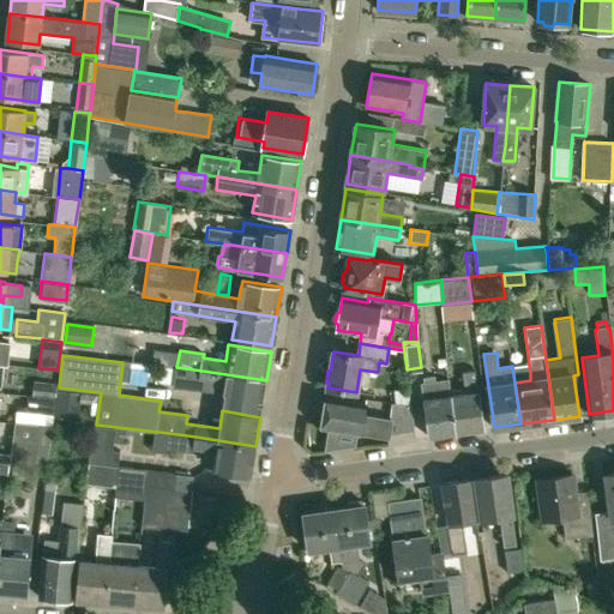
[(176,367),(174,387),(223,393),(226,395),(222,410),(260,417),(266,380),(178,367),(176,367)]
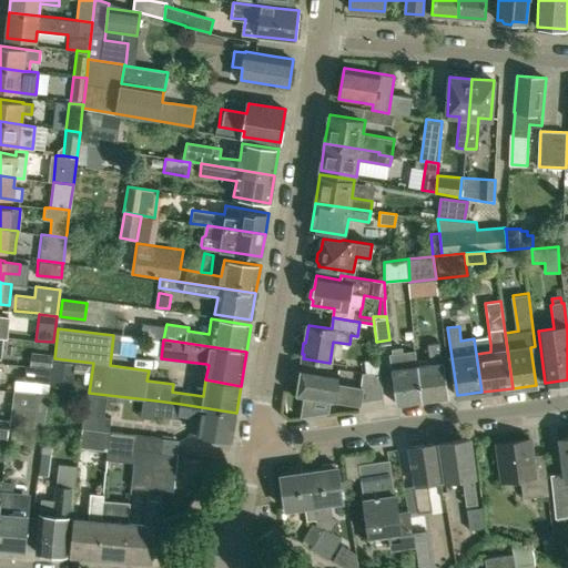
[(447,397),(445,375),(443,363),(442,363),(438,344),(428,345),(430,365),(418,367),(423,401),(447,397)]
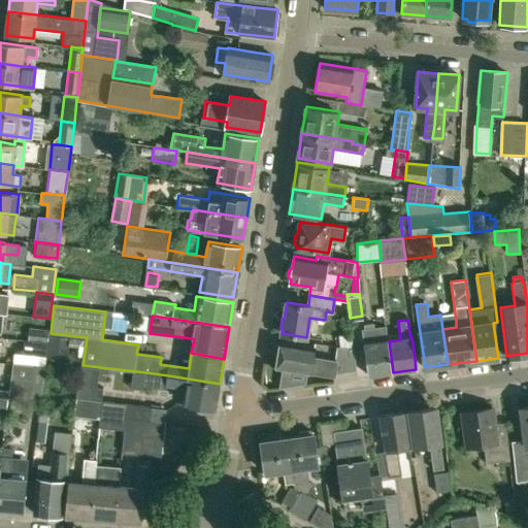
[(393,372),(389,341),(387,326),(364,329),(366,344),(364,344),(368,375),(393,372)]
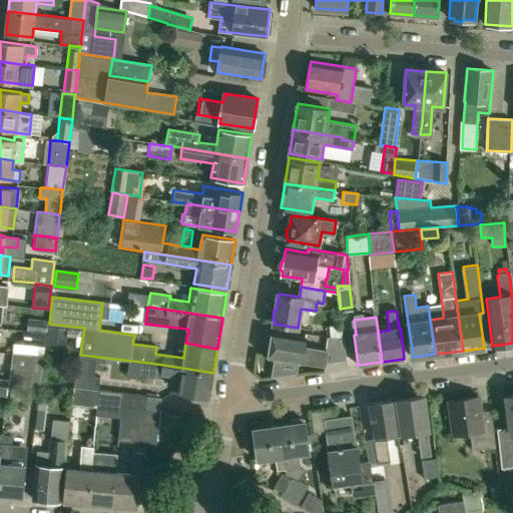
[(26,332),(45,333),(47,320),(28,318),(26,332)]
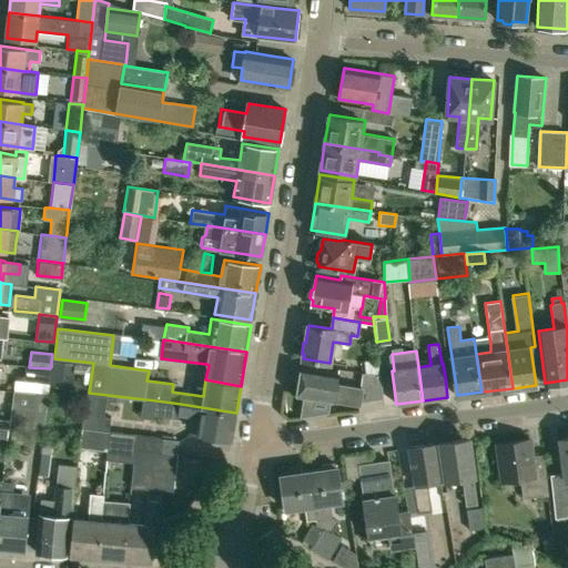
[(54,359),(52,377),(73,379),(75,362),(54,359)]
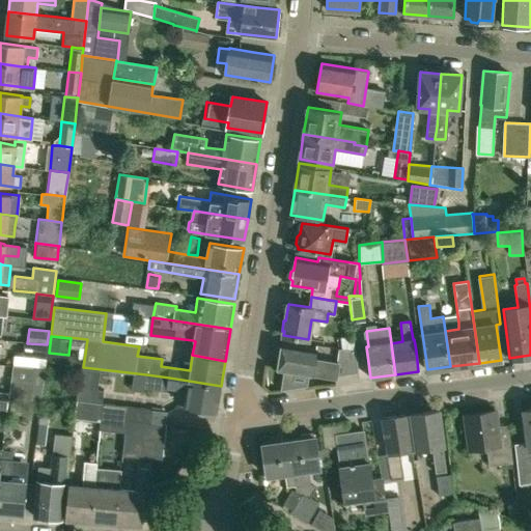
[(359,372),(356,351),(353,336),(344,336),(345,350),(340,348),(338,363),(314,360),(315,348),(282,343),(282,346),(279,347),(277,348),(276,355),(277,357),(280,358),(278,370),(336,379),(337,375),(359,372)]
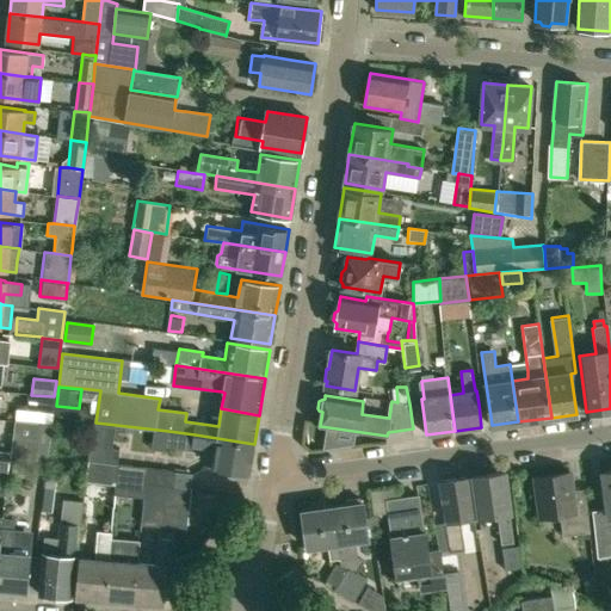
[(54,396),(31,395),(28,394),(26,409),(41,411),(39,419),(50,420),(54,396)]
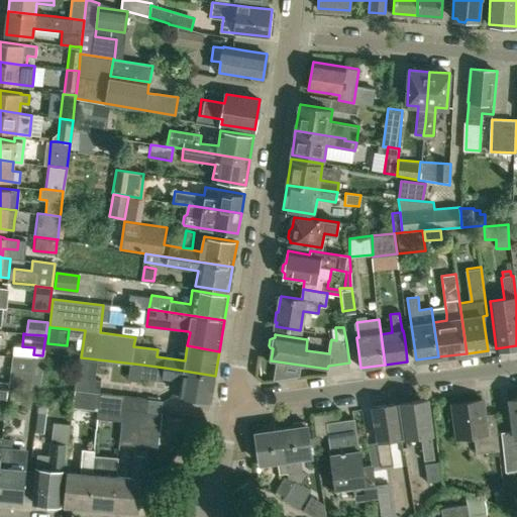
[(42,355),(33,354),(12,352),(9,380),(8,385),(38,389),(42,355)]
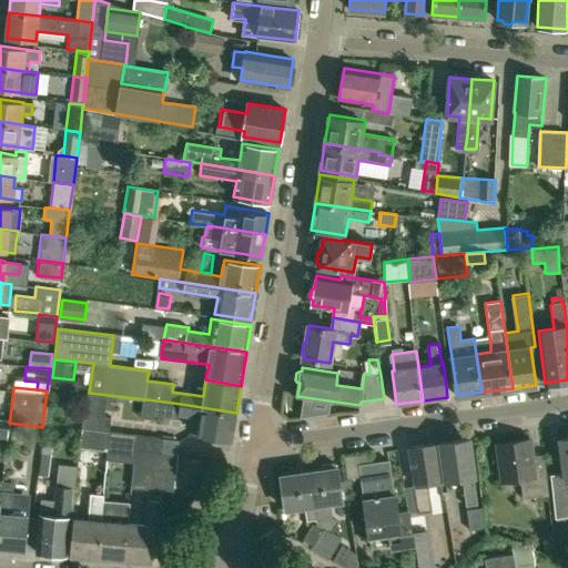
[(108,429),(110,416),(104,415),(107,395),(91,394),(90,404),(88,427),(108,429)]
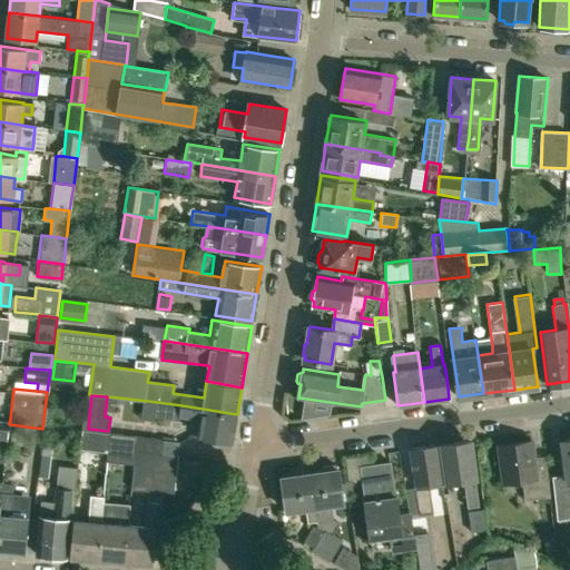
[(233,442),(237,414),(182,405),(157,402),(156,418),(178,420),(178,418),(200,421),(198,438),(233,442)]
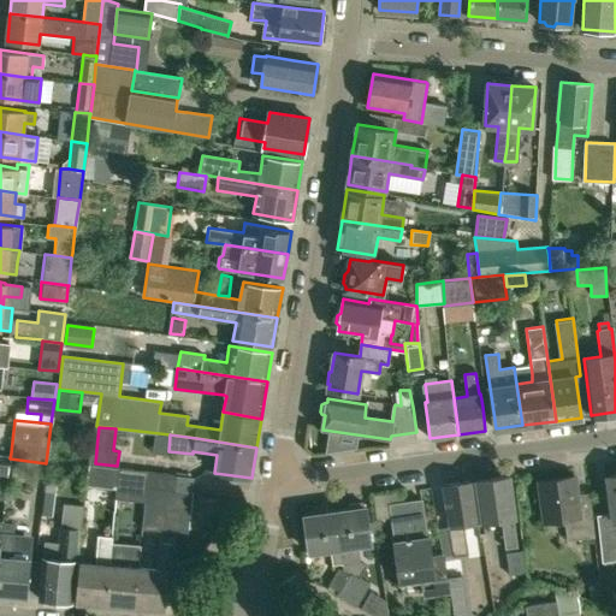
[(10,458),(11,452),(0,450),(0,474),(9,475),(10,458)]
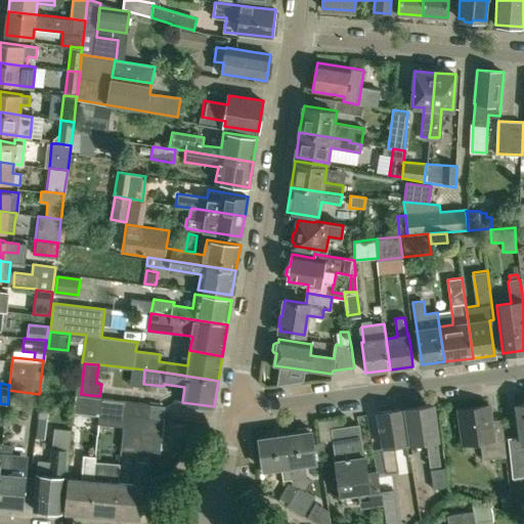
[(99,416),(101,398),(75,395),(73,412),(99,416)]
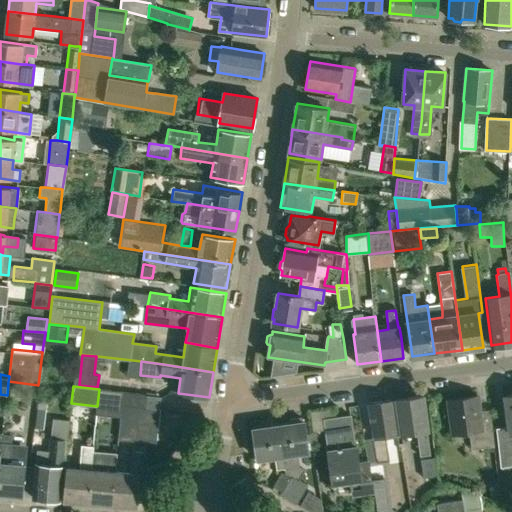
[(122,403),(123,392),(99,389),(97,406),(96,414),(120,416),(122,403)]
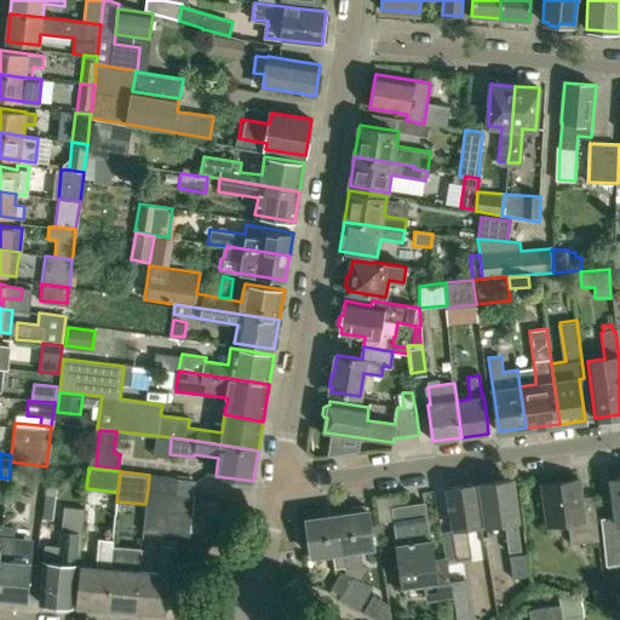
[(619,477),(612,480),(618,528),(602,530),(607,563),(619,562),(619,477)]
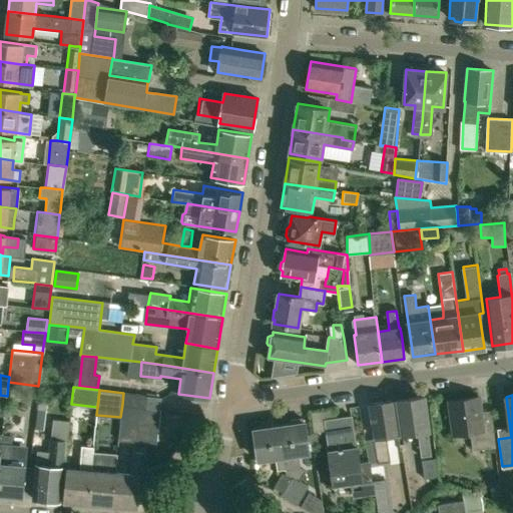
[(429,431),(427,416),(424,396),(398,400),(402,435),(419,432),(422,452),(431,451),(428,431),(429,431)]
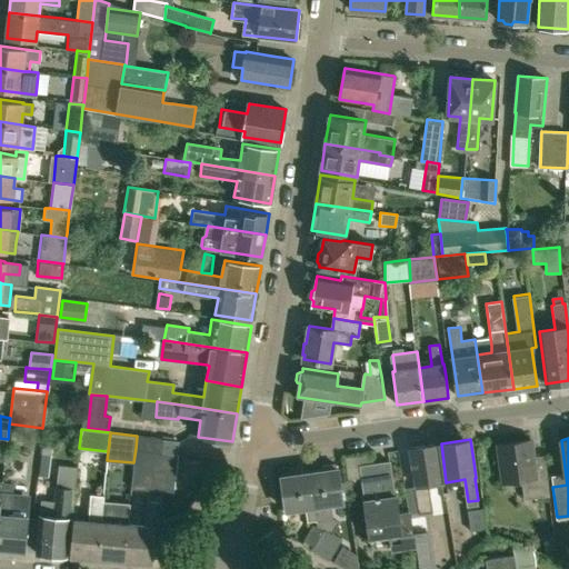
[(530,440),(499,445),(503,480),(523,478),(527,497),(550,493),(545,457),(533,458),(530,440)]
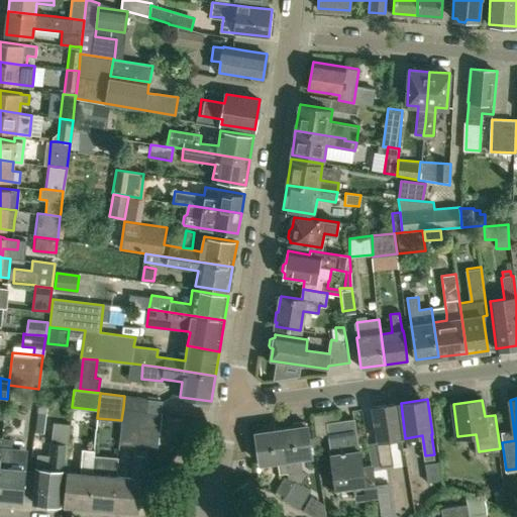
[(401,437),(399,423),(397,403),(373,407),(377,441),(376,441),(380,466),(392,464),(389,439),(401,437)]
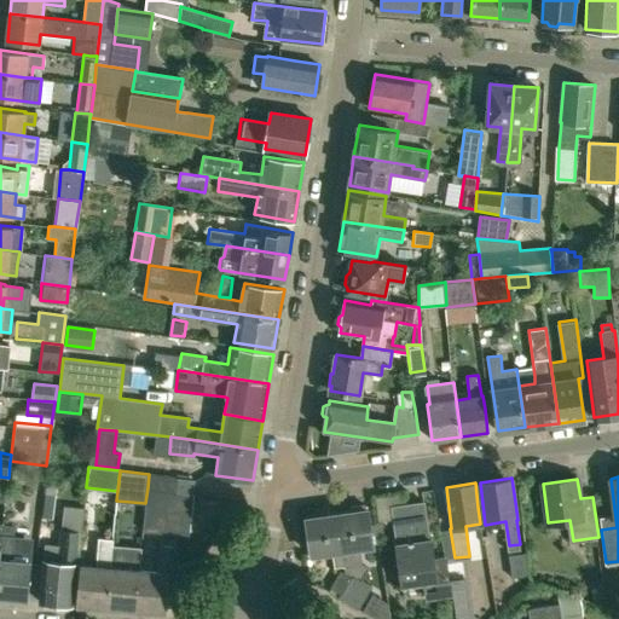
[(149,504),(145,531),(160,533),(192,536),(197,492),(181,491),(148,487),(145,503),(149,504)]
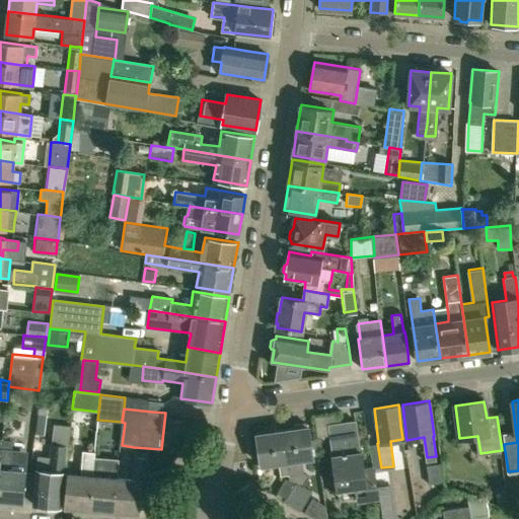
[(46,418),(36,417),(35,433),(44,434),(46,418)]
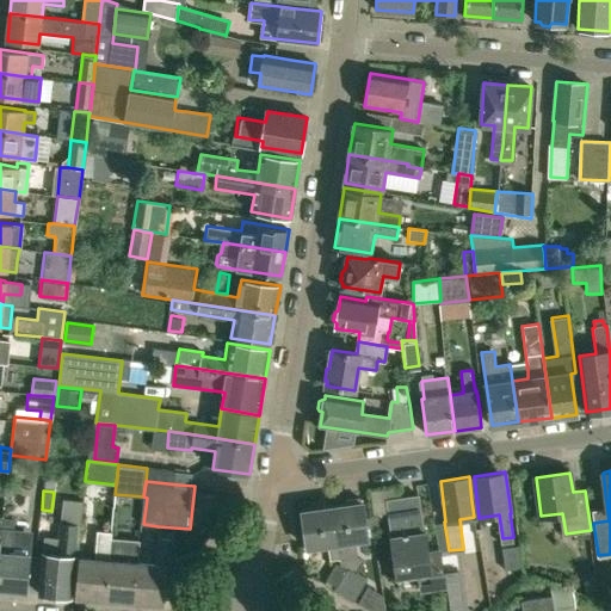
[(439,550),(429,551),(425,532),(424,532),(419,495),(387,500),(392,537),(390,537),(396,578),(420,574),(423,591),(446,587),(439,550)]
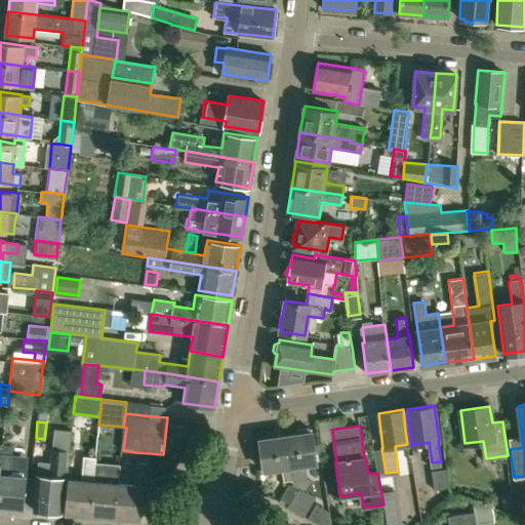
[(64,478),(67,449),(69,450),(72,430),(53,428),(50,462),(38,460),(33,510),(62,512),(65,478),(64,478)]
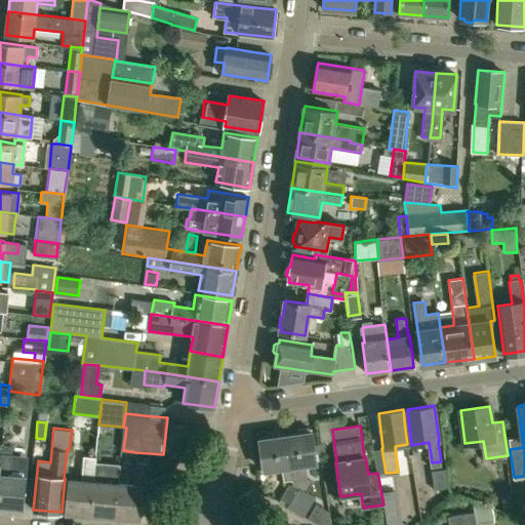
[(285,437),(291,480),(292,486),(290,502),(289,507),(303,515),(313,497),(307,494),(313,482),(307,478),(305,463),(316,462),(312,432),(311,433),(310,433),(310,428),(296,430),(297,435),(285,437)]
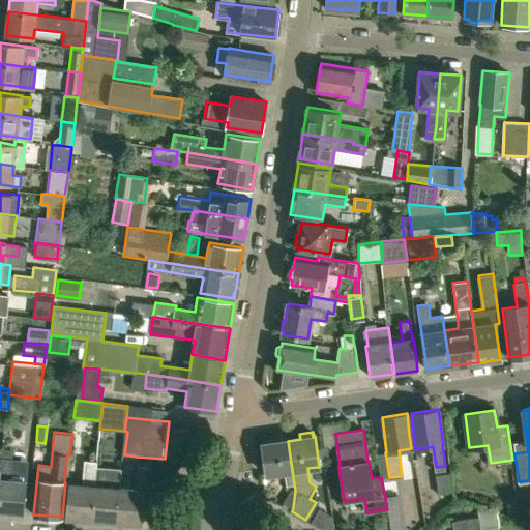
[(267,474),(284,471),(287,486),(294,484),(288,441),(263,444),(262,444),(266,474),(267,474)]
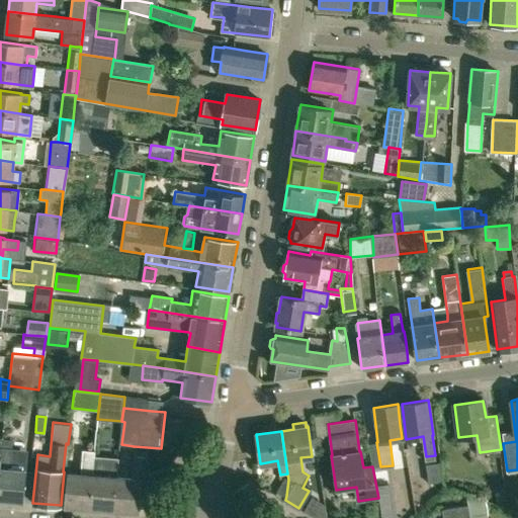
[(2,438),(0,458),(0,500),(21,502),(26,455),(11,453),(11,448),(10,448),(11,439),(2,438)]
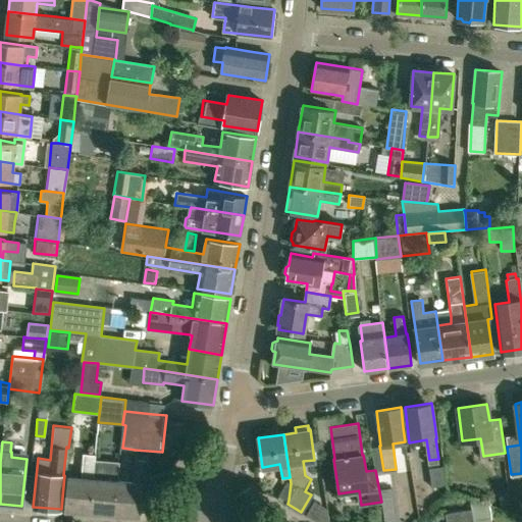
[(95,464),(96,455),(83,453),(82,477),(68,476),(65,510),(91,512),(94,464),(95,464)]
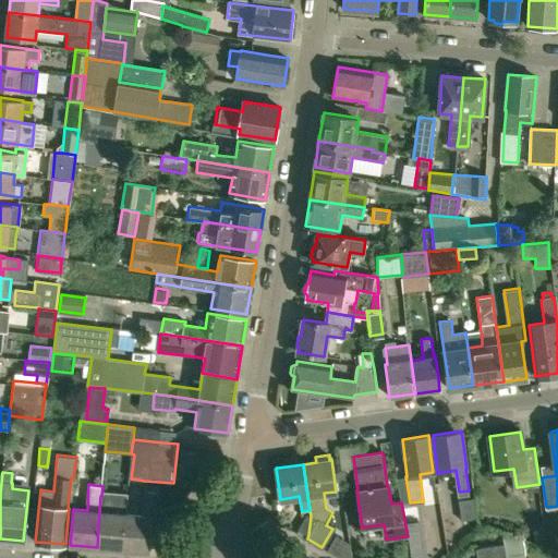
[(125,513),(122,549),(134,550),(148,552),(150,533),(150,532),(152,516),(157,517),(159,486),(144,485),(142,514),(125,513)]
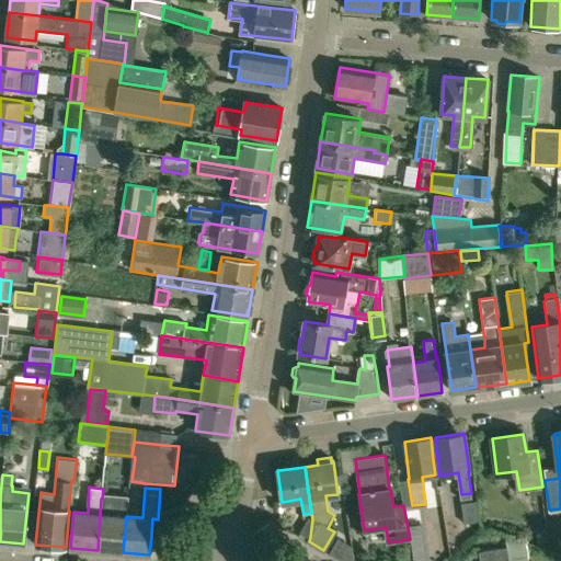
[(101,499),(98,550),(123,552),(126,516),(128,501),(102,499),(101,499)]
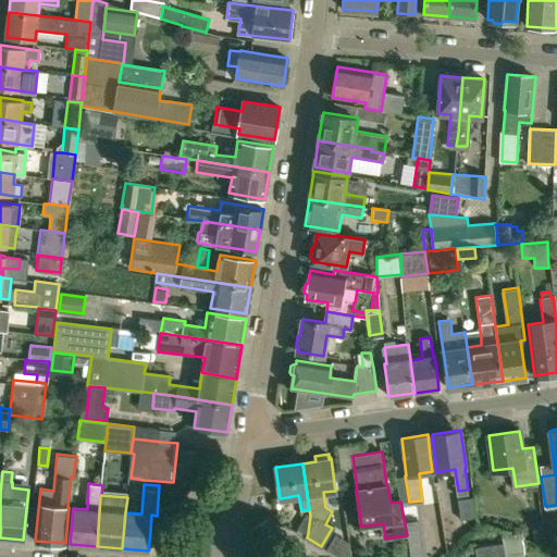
[(473,497),(458,499),(460,520),(475,519),(473,497)]
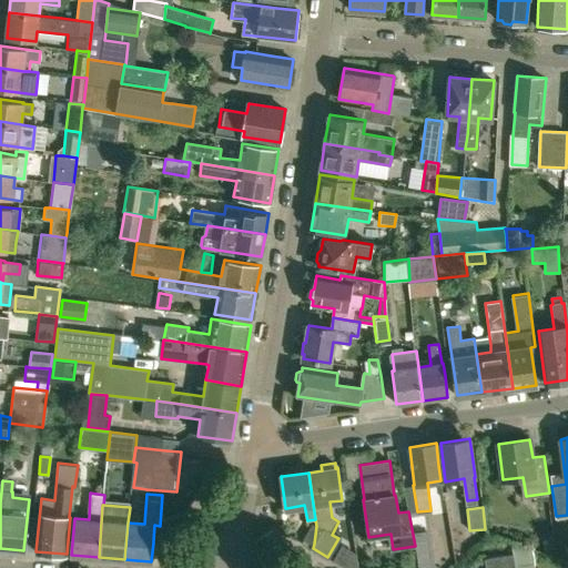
[(314,544),(316,526),(313,525),(304,539),(314,544)]
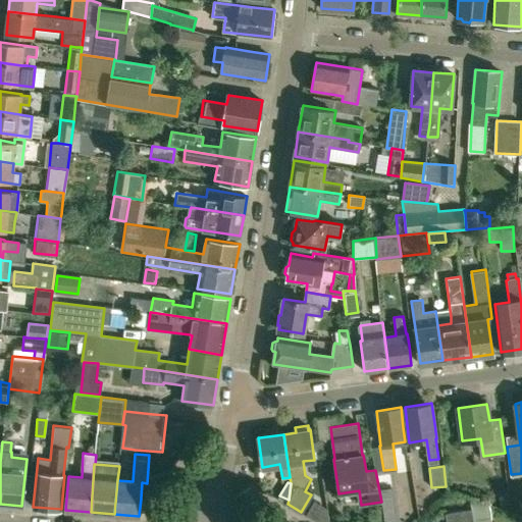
[(509,488),(500,489),(502,505),(511,504),(509,488)]
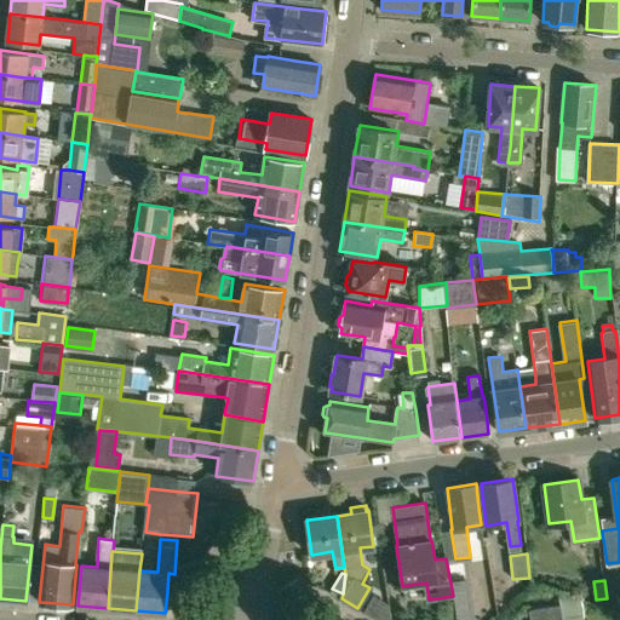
[(561,606),(563,619),(584,616),(581,598),(558,591),(560,595),(561,606)]
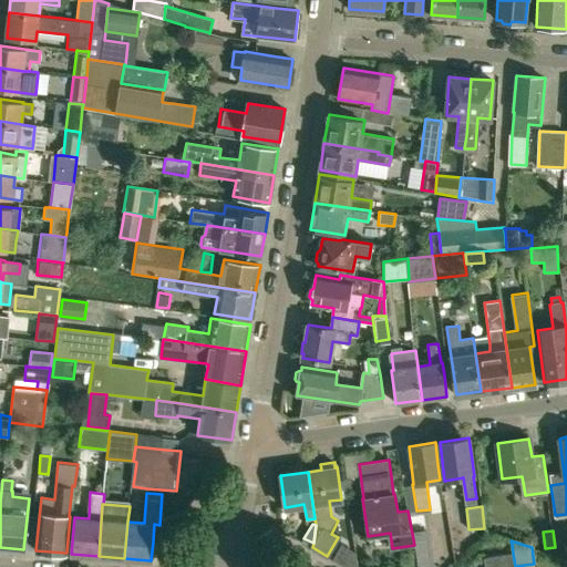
[(515,566),(513,554),(484,558),(485,566),(515,566)]
